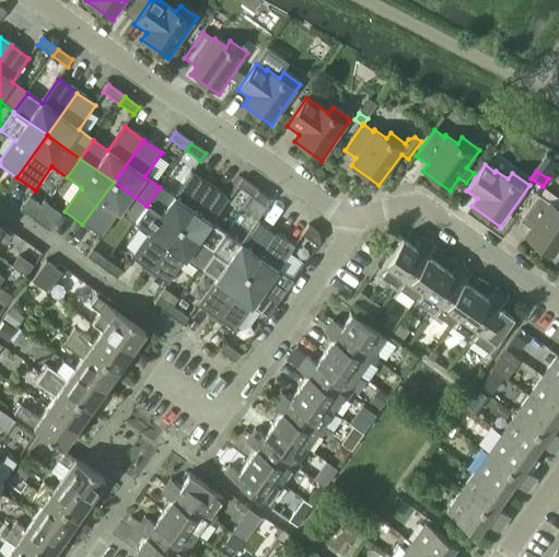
[(160,187),(147,206),(179,229),(210,187),(191,173),(174,197),(160,187)]
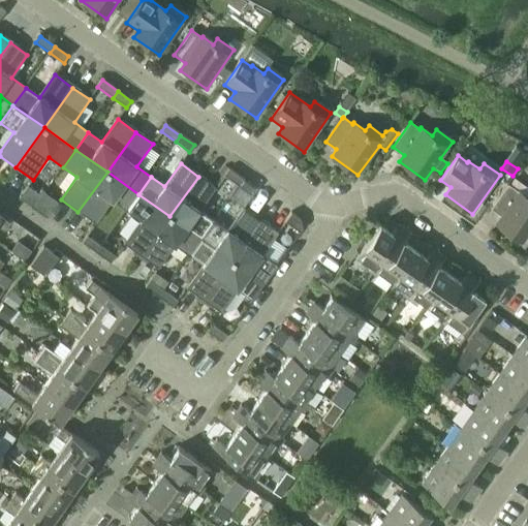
[(223,177),(238,187),(243,180),(228,169),(223,177)]
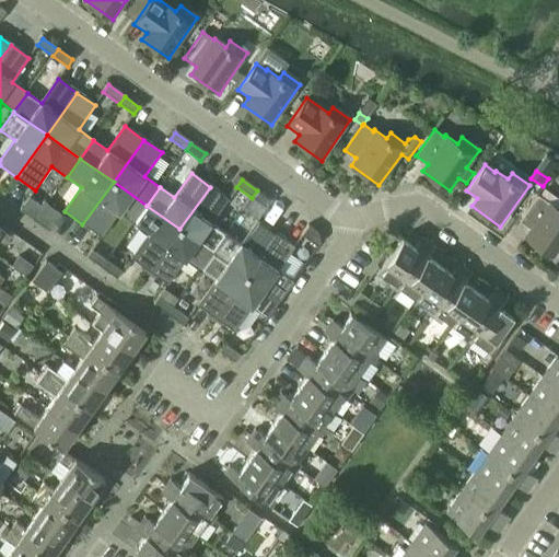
[(114,182),(82,224),(102,239),(118,213),(134,224),(147,206),(114,182)]
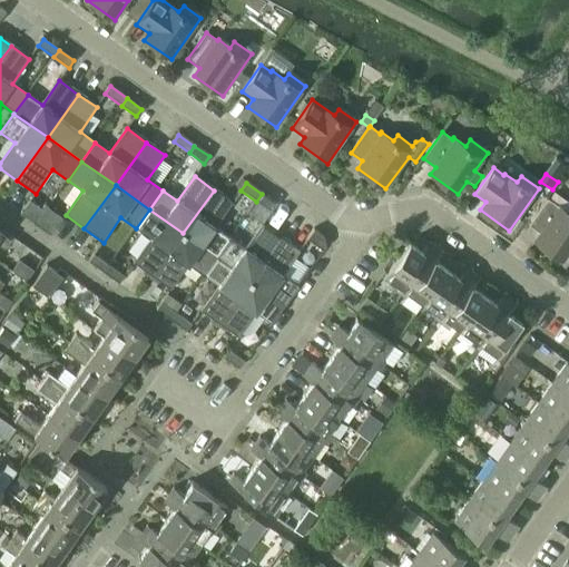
[(214,191),(183,233),(217,257),(231,238),(215,228),(233,204),(214,191)]
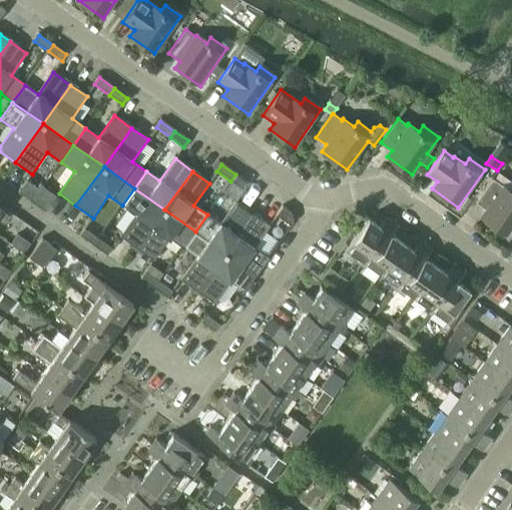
[(249,184),(235,174),(230,181),(244,191),(249,184)]
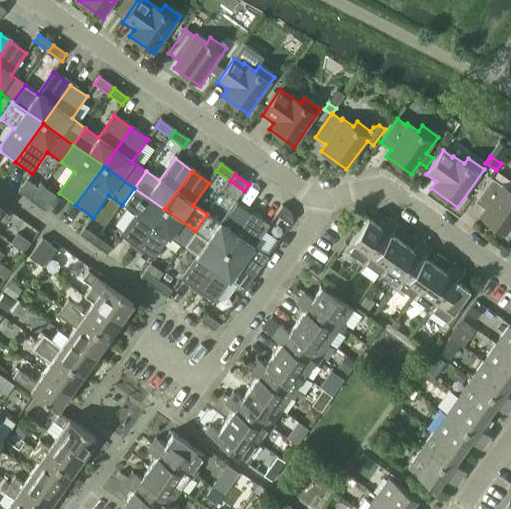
[(474,203),(485,210),(480,217),(505,235),(510,227),(510,190),(501,184),(500,185),(491,179),(474,203)]
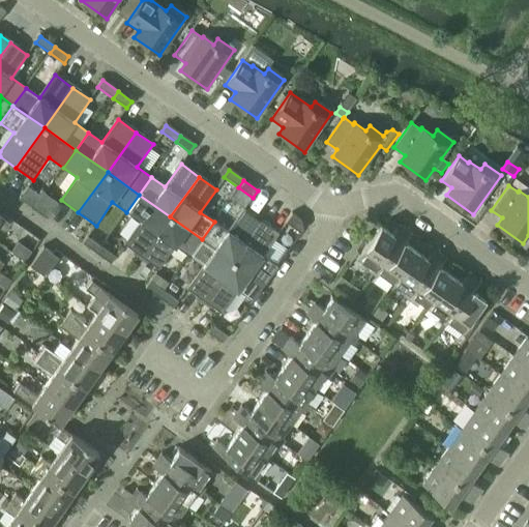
[(19,199),(34,209),(38,202),(41,197),(28,186),(19,199)]
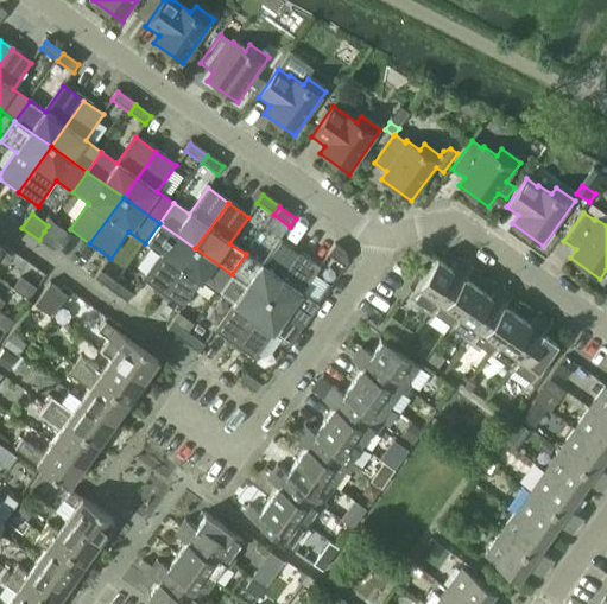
[(141,280),(163,296),(195,248),(159,223),(145,243),(160,254),(141,280)]
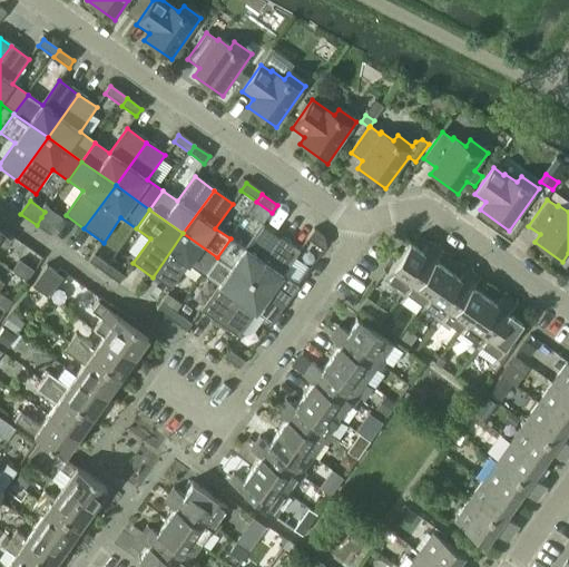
[(37,225),(51,236),(57,228),(41,217),(37,225)]
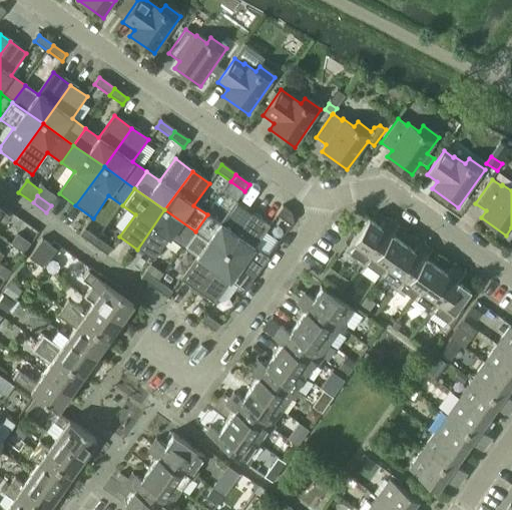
[(207,214),(195,231),(225,253),(252,214),(235,202),(220,224),(207,214)]
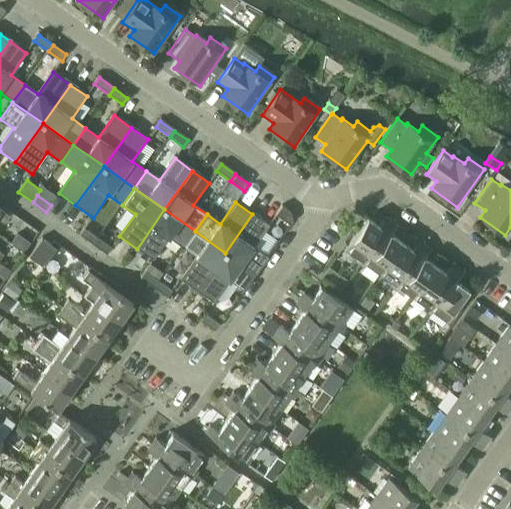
[(276,215),(290,226),(292,222),(291,214),(282,207),(276,215)]
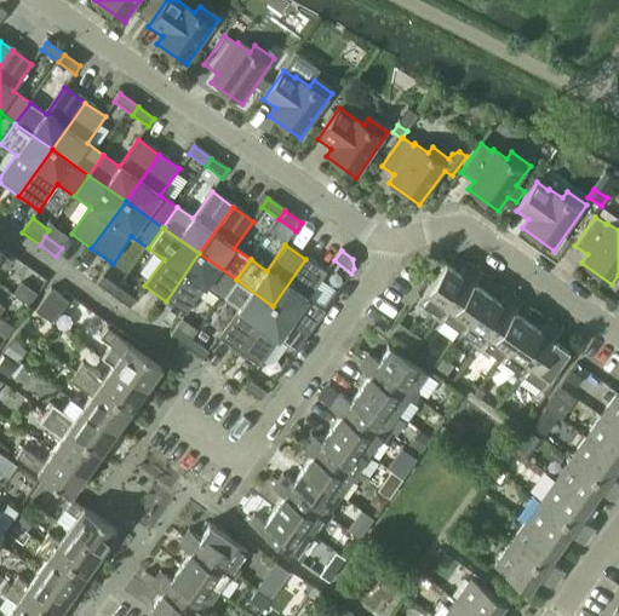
[(199,253),(166,301),(185,315),(205,288),(222,300),(236,280),(199,253)]
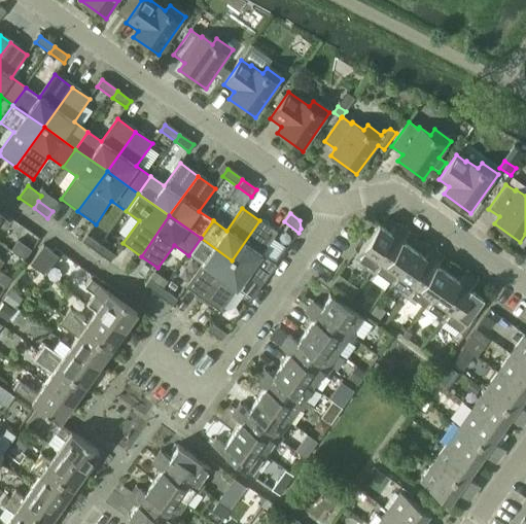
[(0,229),(2,231),(8,222),(0,216),(0,229)]
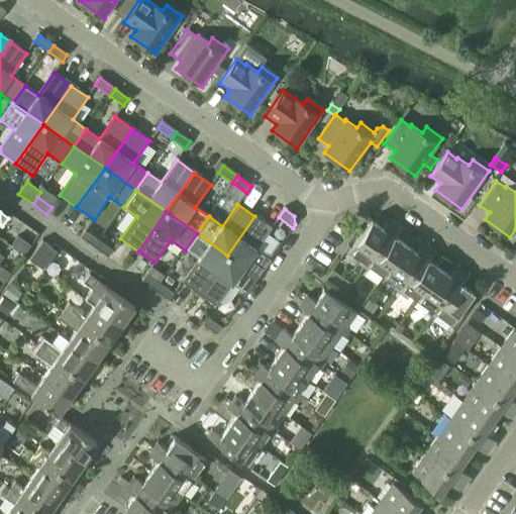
[(254,216),(227,255),(259,277),(270,261),(256,250),(272,228),(254,216)]
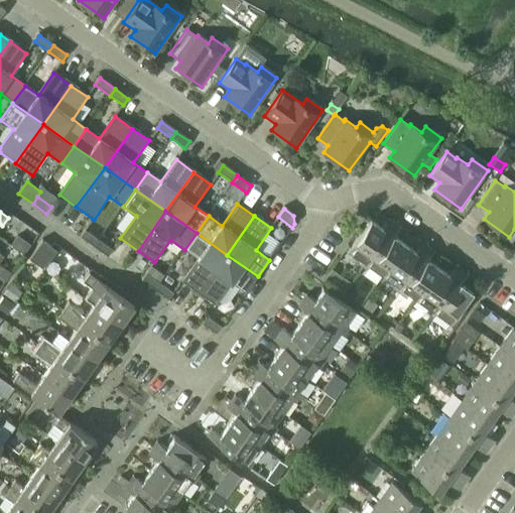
[(362,262),(359,266),(363,269),(394,225),(388,221),(382,229),(370,221),(348,252),(362,262)]
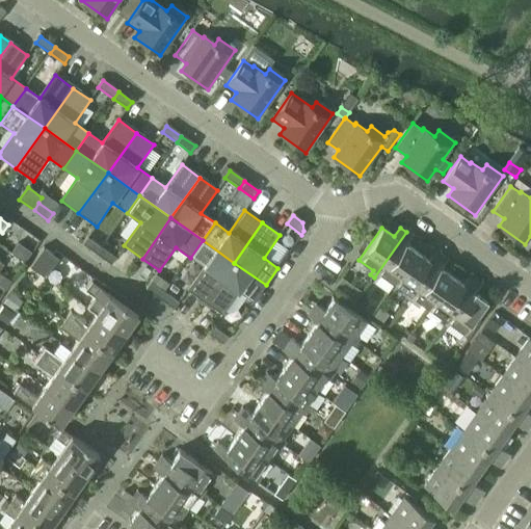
[(406,232),(374,278),(377,280),(380,276),(394,286),(418,253),(406,244),(413,236),(406,232)]
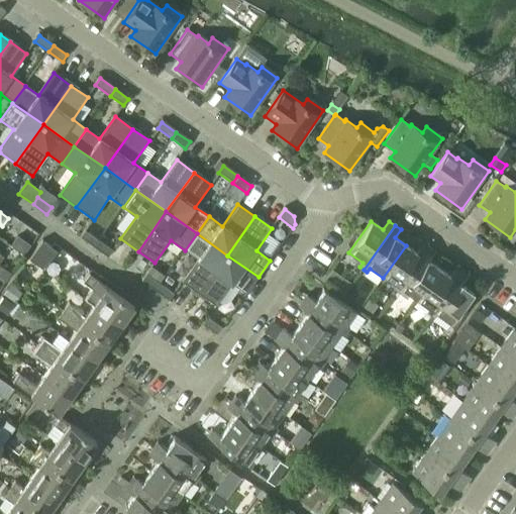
[(80,237),(95,247),(99,241),(85,230),(80,237)]
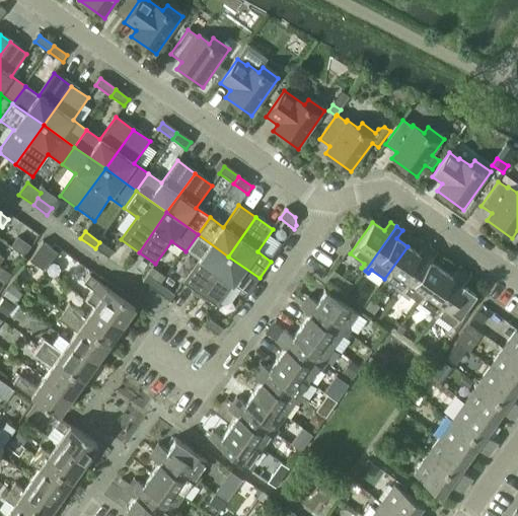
[(182,283),(200,296),(201,295),(210,282),(228,256),(198,234),(186,251),(198,261),(182,283)]
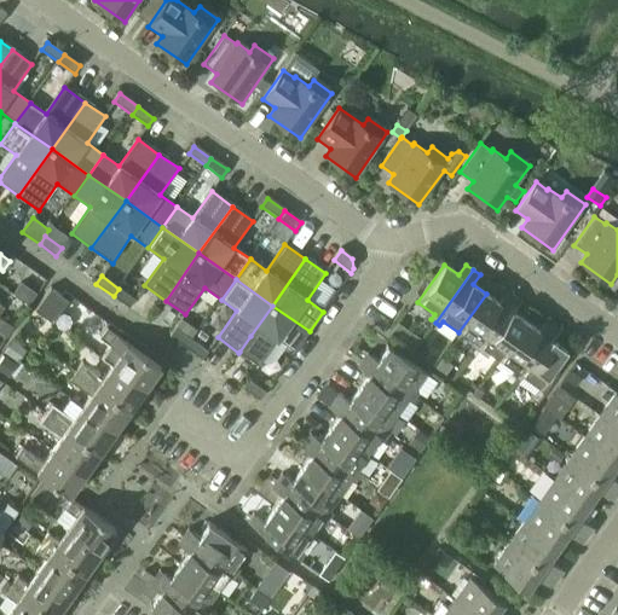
[(13,295),(29,307),(38,296),(21,284),(13,295)]
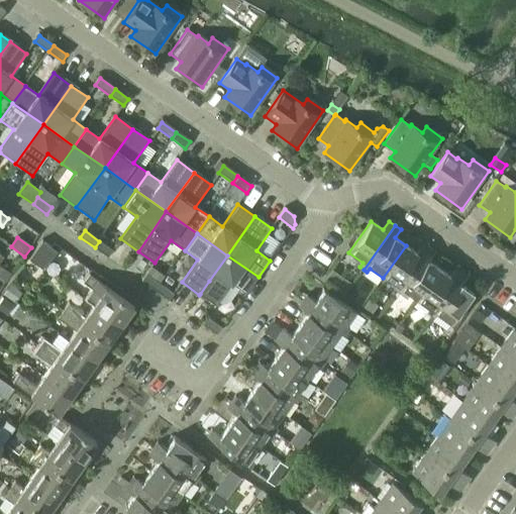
[(42,241),(29,260),(43,271),(54,258),(48,253),(53,248),(42,241)]
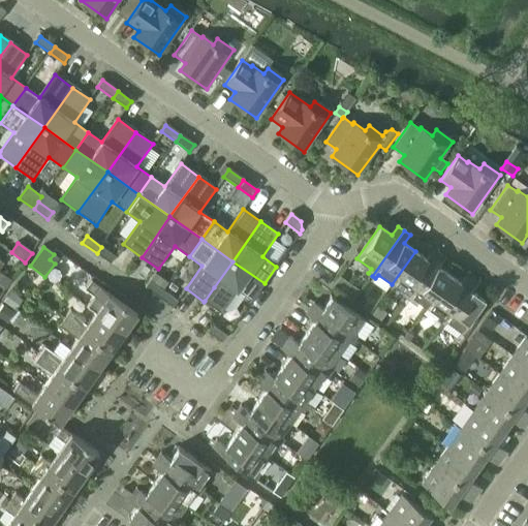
[(97,253),(111,264),(116,256),(101,247),(97,253)]
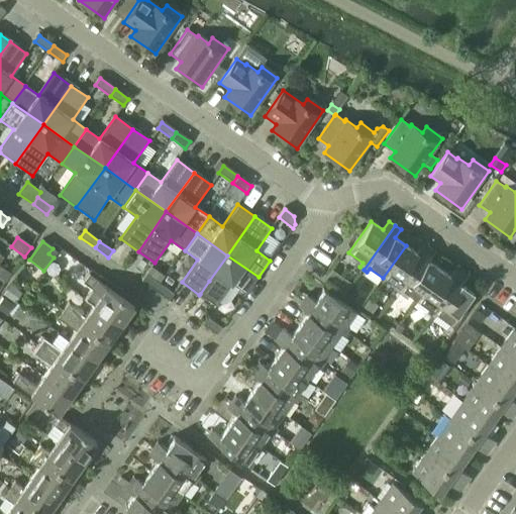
[(406,245),(383,278),(395,287),(393,290),(398,294),(429,249),(423,244),(417,253),(406,245)]
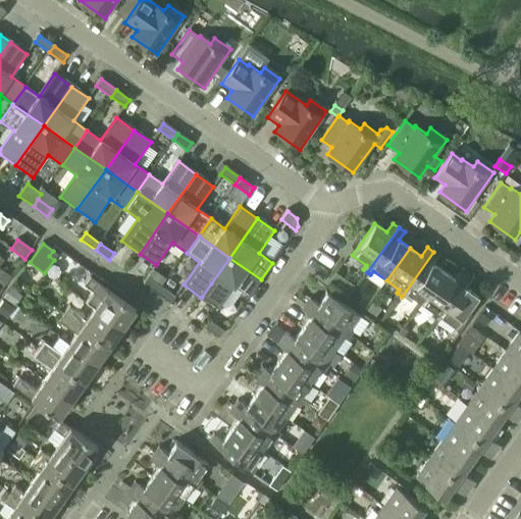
[(433,252),(402,297),(405,299),(407,296),(420,305),(444,272),(432,264),(438,255),(433,252)]
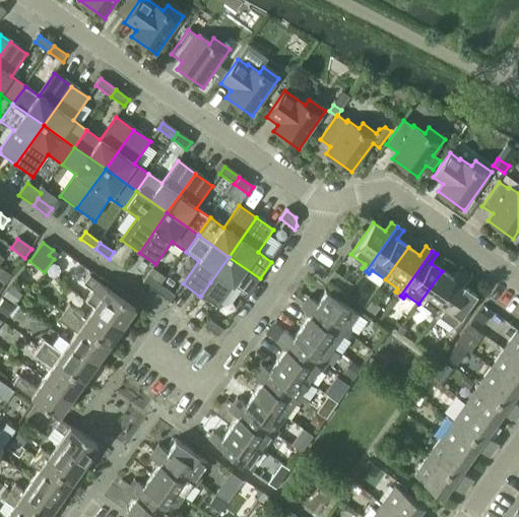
[(201,296),(200,297),(217,309),(234,286),(247,297),(260,278),(229,257),(210,282),(201,296)]
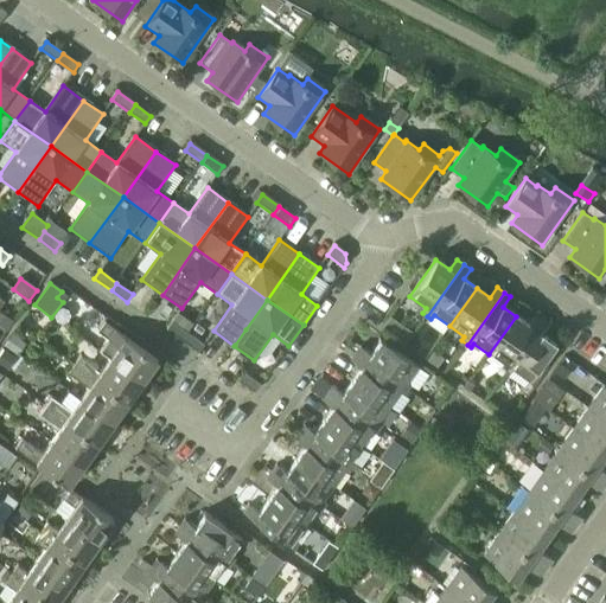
[(0,320),(0,326),(7,332),(13,322),(4,315),(0,320)]
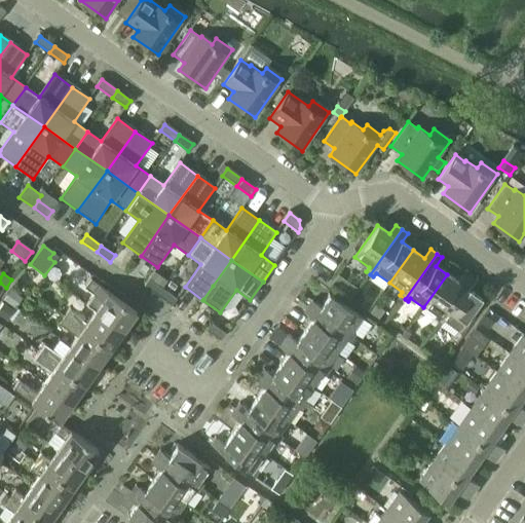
[(447,274),(423,307),(437,316),(434,320),(438,323),(439,322),(471,277),(464,273),(458,282),(447,274)]
